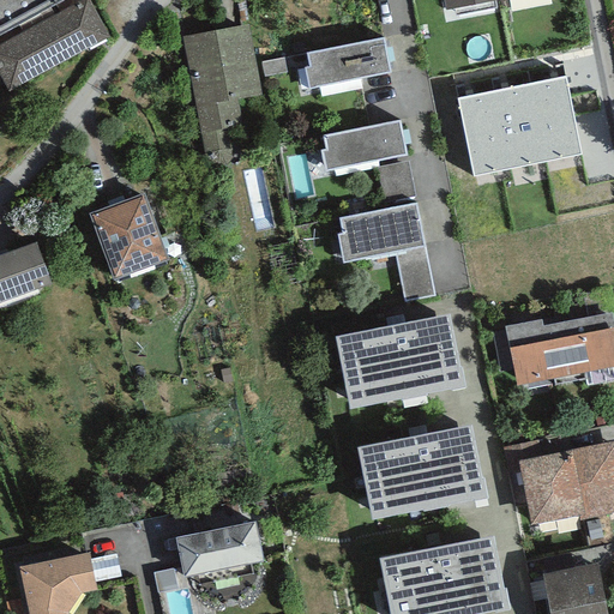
[(0,0),(0,34),(62,0),(0,0)]
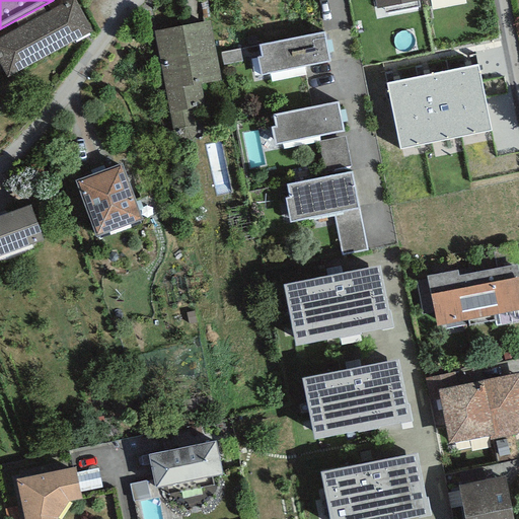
[(75,0),(69,0),(0,38),(0,66),(6,78),(92,30),(75,0)]
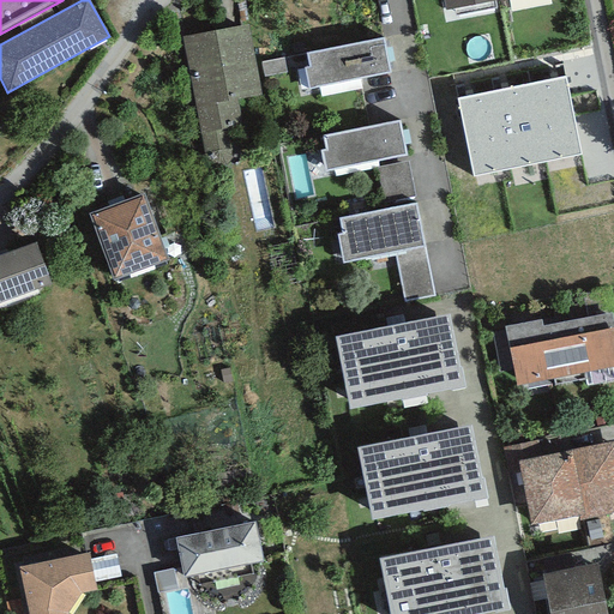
[(443,0),(445,10),(497,0),(443,0)]
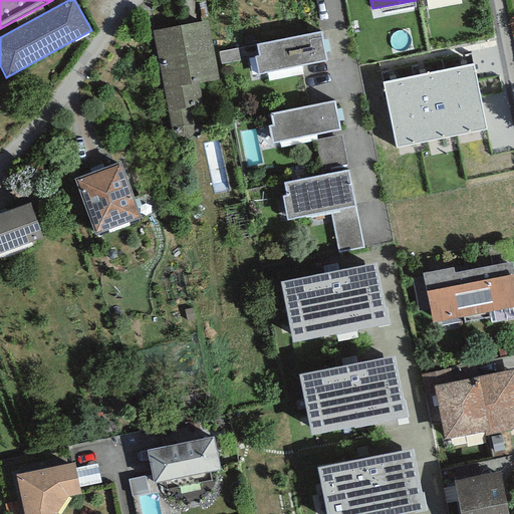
[(208,21),(153,31),(171,129),(173,133),(176,136),(181,139),(187,139),(191,137),(194,134),(194,129),(194,124),(191,107),(203,105),(198,82),(218,78),(208,21)]
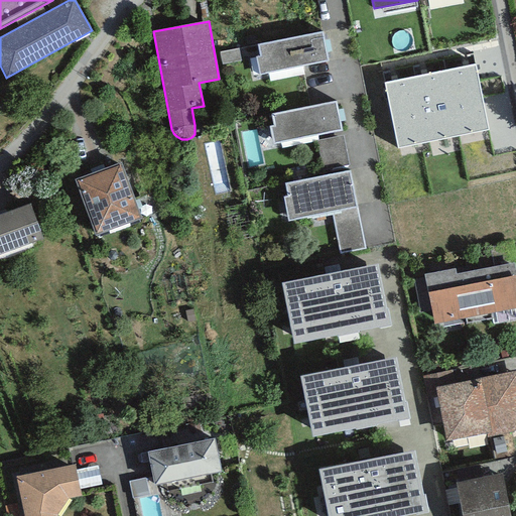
[(323,32),(257,45),(259,55),(256,56),(256,58),(259,75),(328,61),(323,32)]
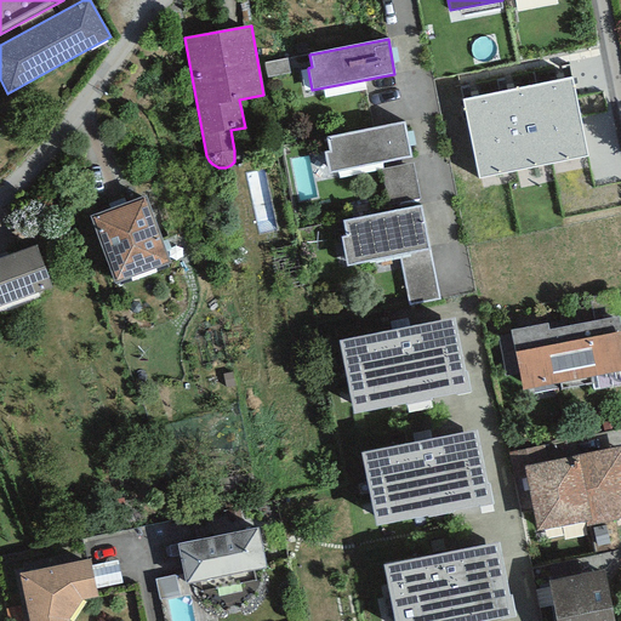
[(312,67),(309,55),(265,62),(267,78),(308,70),(308,68),(312,67)]
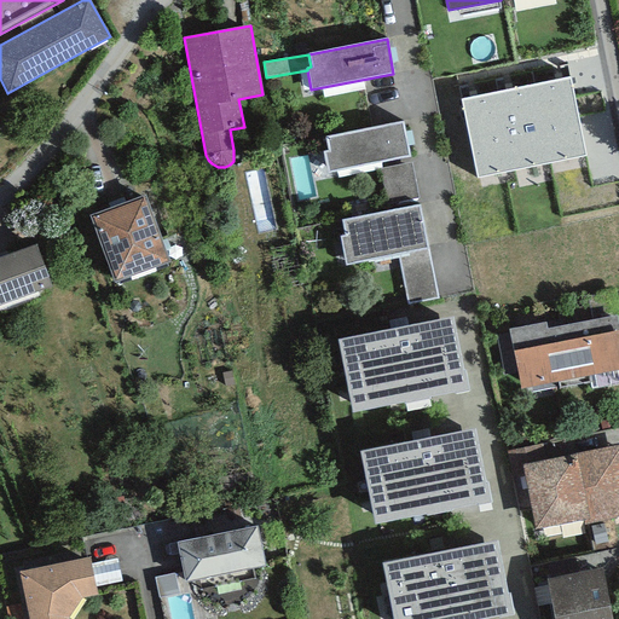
[(570,79),(532,86),(548,163),(585,156),(570,79)]
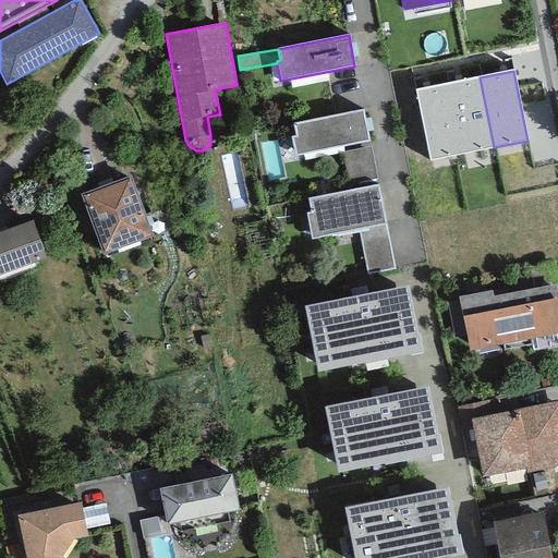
[(480,77),(446,84),(459,154),(494,147),(480,77)]
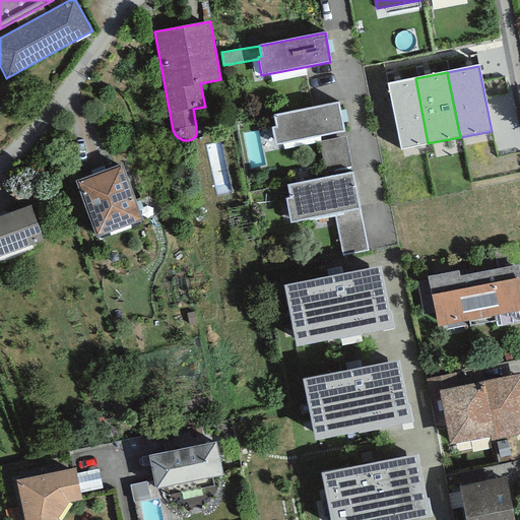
[(415,78),(388,84),(400,148),(428,143),(415,78)]
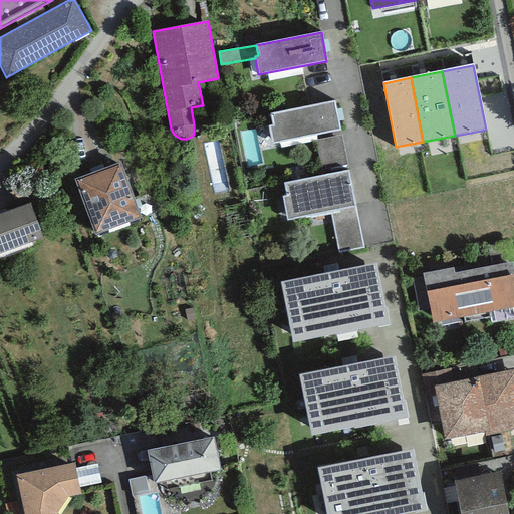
[(335,102),(271,114),(273,125),(269,126),(270,129),(273,145),(341,131),(335,102)]
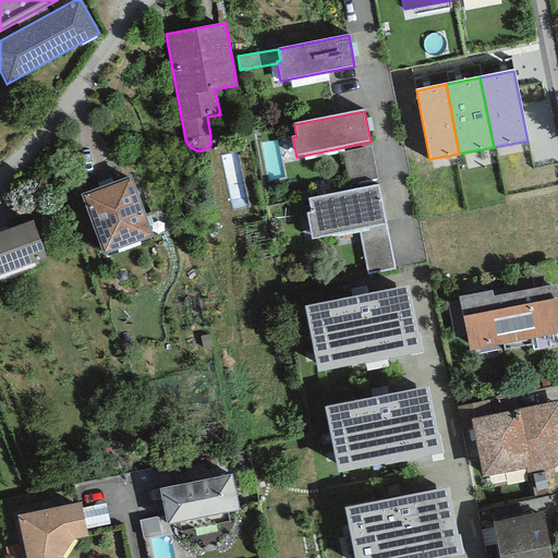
[(131,176),(81,194),(104,256),(154,237),(131,176)]
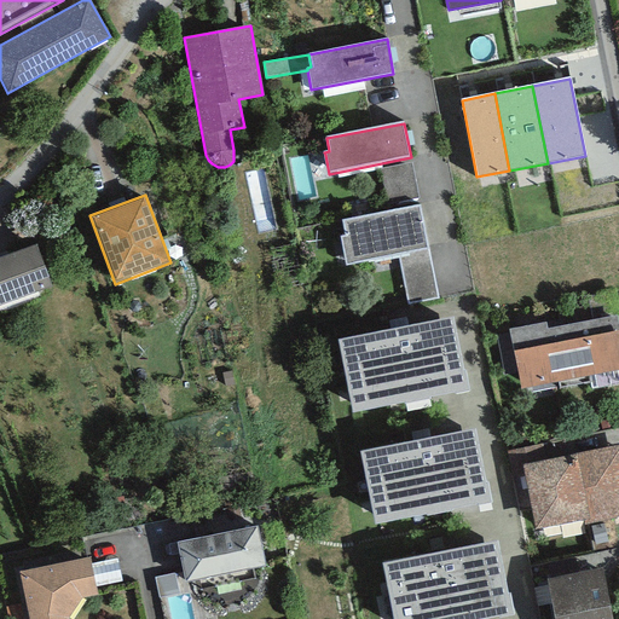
[(420,207),(342,223),(345,235),(340,236),(340,238),(346,265),(399,255),(427,249),(420,207)]
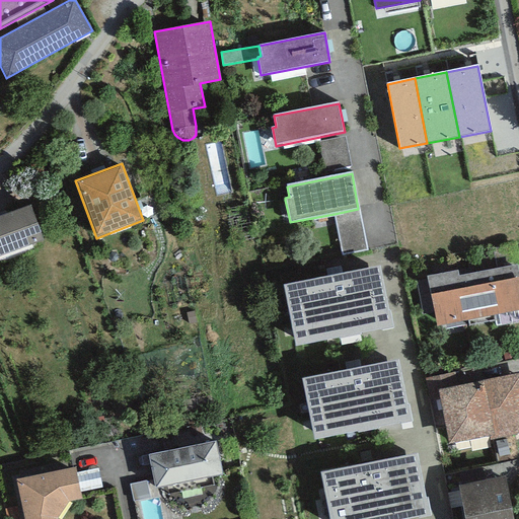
[(30,205),(0,216),(0,254),(44,238),(30,205)]
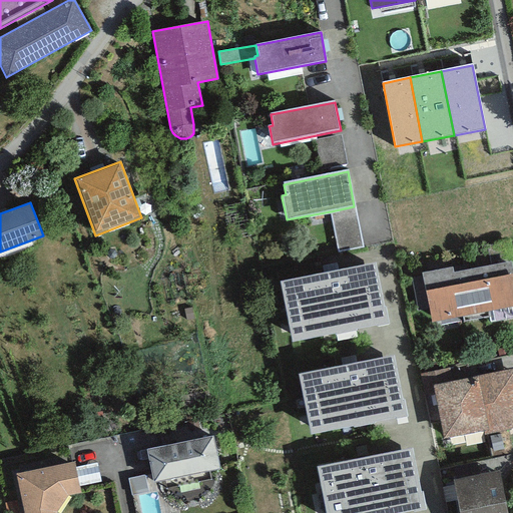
[(362,247),(354,206),(331,211),(339,251),(362,247)]
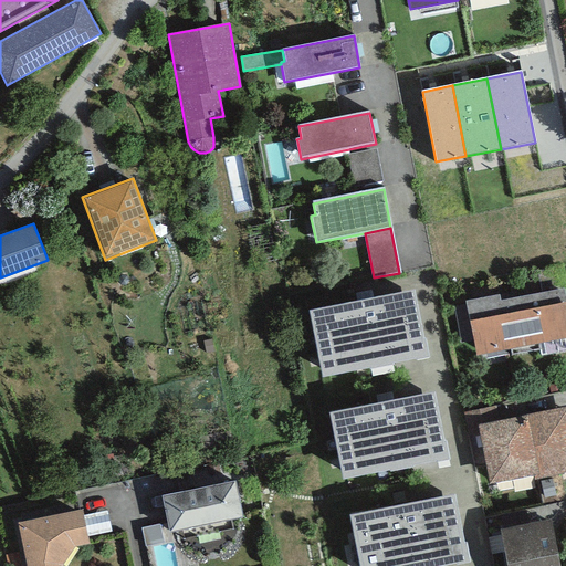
[(499,294),(465,301),(477,356),(565,337),(565,296),(565,289),(500,301),(499,294)]
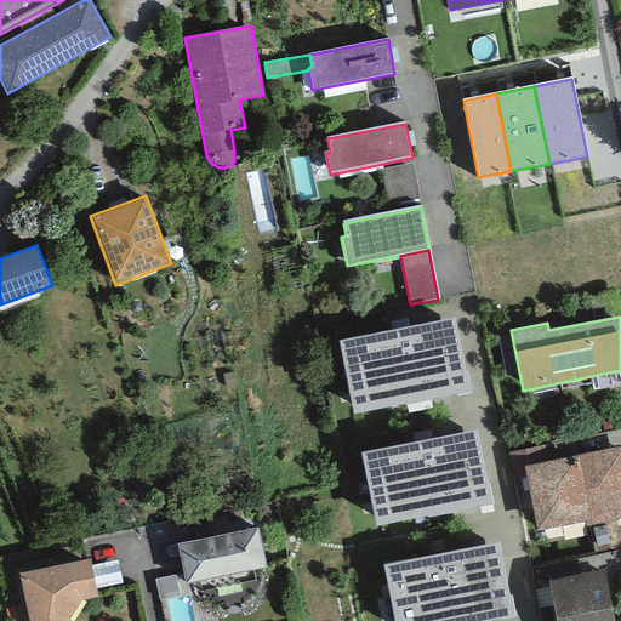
[(454,318),(337,342),(353,415),(468,391),(454,318)]
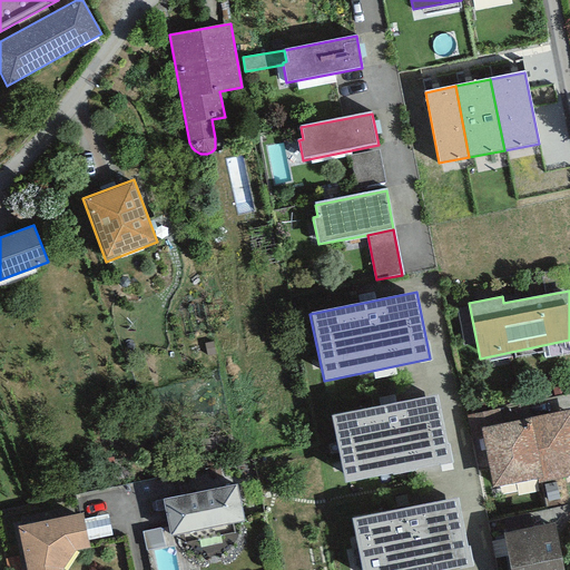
[(436,395),(331,418),(345,484),(451,462),(436,395)]
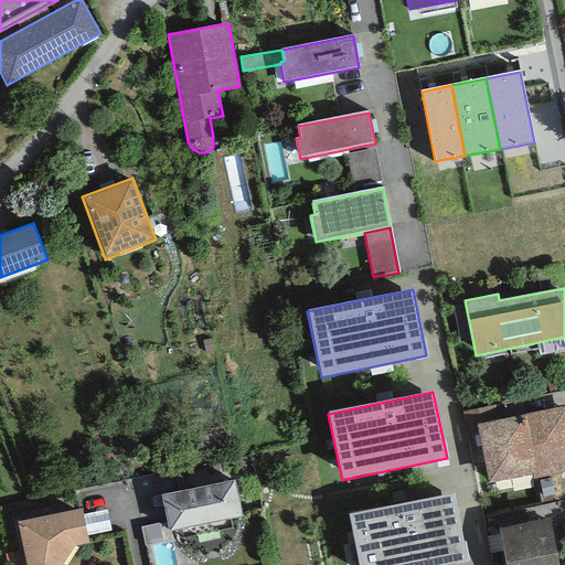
[(501,403),(461,412),(467,434),(478,432),(477,425),(504,419),(501,403)]
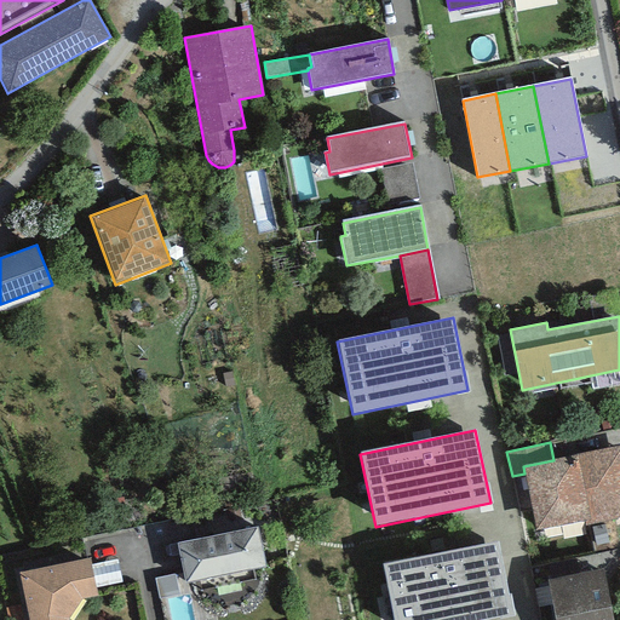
[(619,445),(554,460),(523,466),(524,474),(535,530),(584,521),(585,526),(613,521),(619,517),(619,445)]
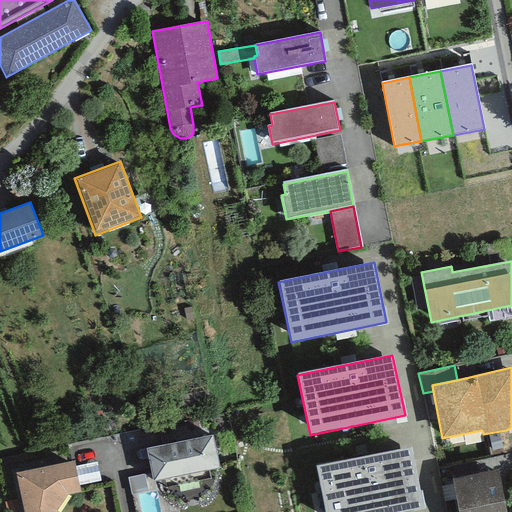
[(212,435),(147,448),(153,480),(218,467),(212,435)]
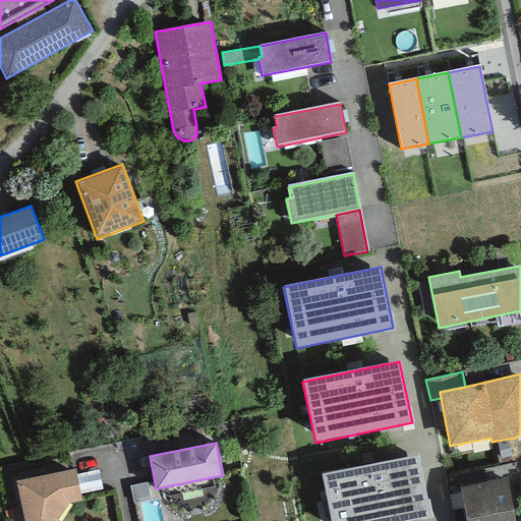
[(419,455),(322,474),(331,520),(406,520),(431,516),(419,455)]
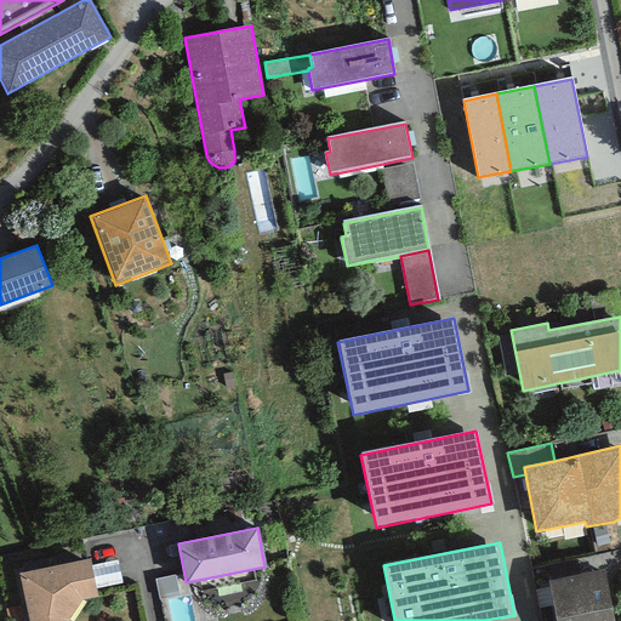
[(90,559),(20,574),(28,620),(68,620),(83,599),(97,597),(90,559)]
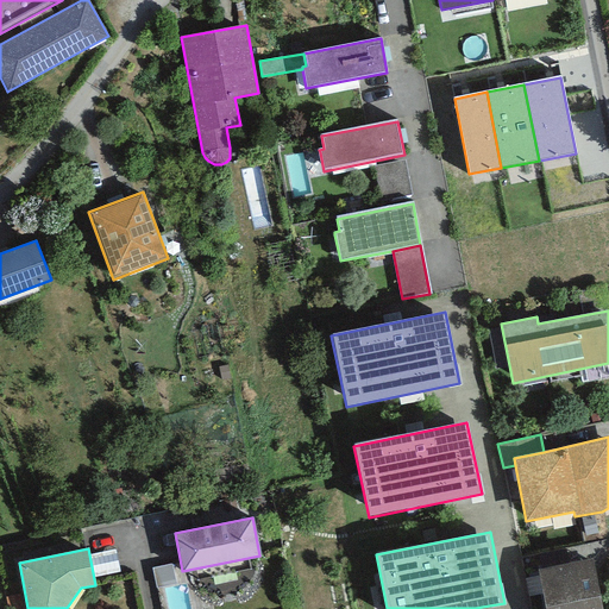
[(602,608),(591,558),(538,570),(545,608),(602,608)]
